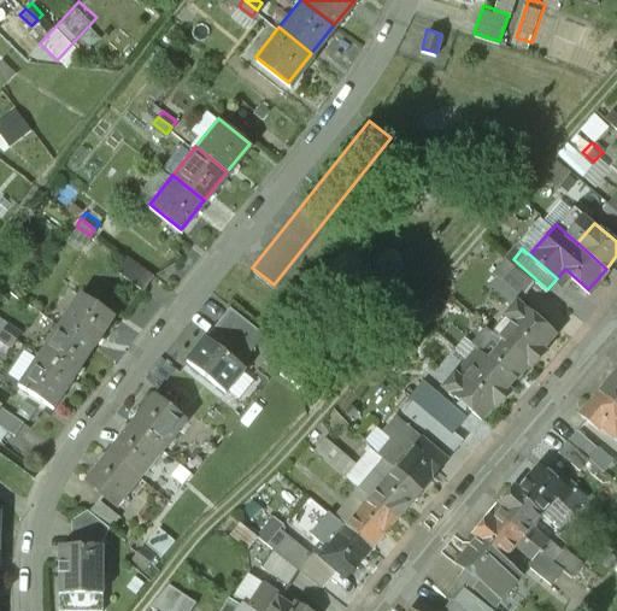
[(127,252),(116,268),(142,287),(153,272),(127,252)]
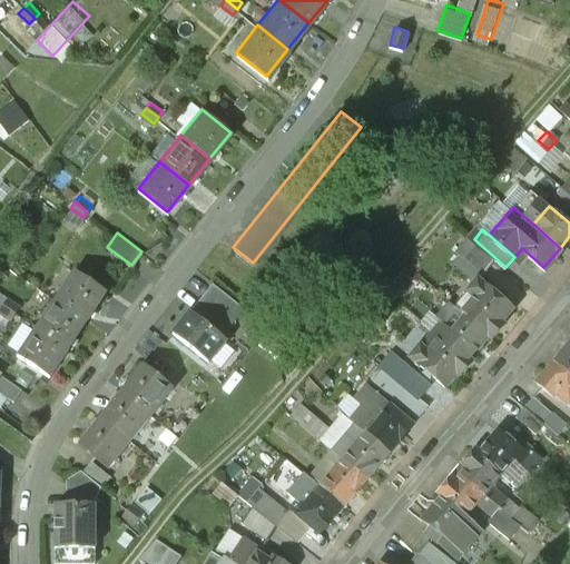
[(459,269),(442,255),(433,265),(450,279),(459,269)]
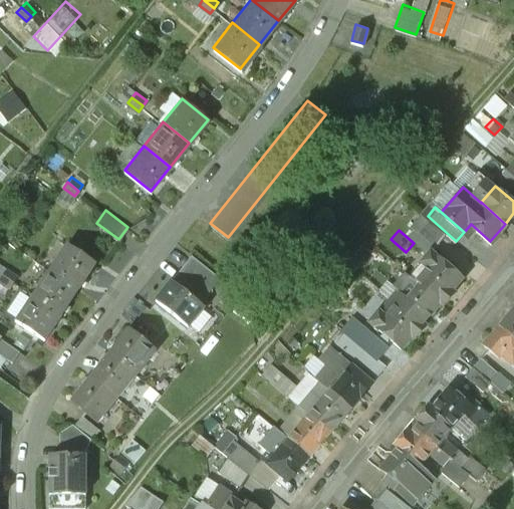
[(95,261),(66,242),(49,268),(78,286),(95,261)]
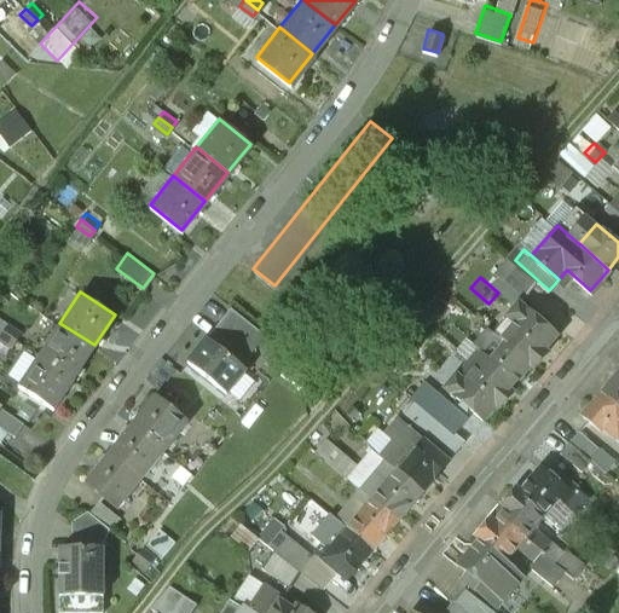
[(518,299),(491,329),(505,341),(507,340),(531,360),(530,360),(532,363),(545,348),(543,346),(555,331),(518,299)]
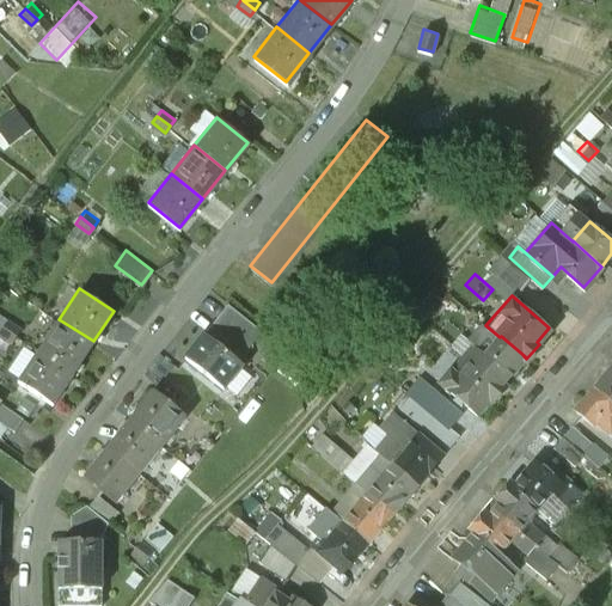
[(263,330),(227,301),(203,331),(238,360),(263,330)]
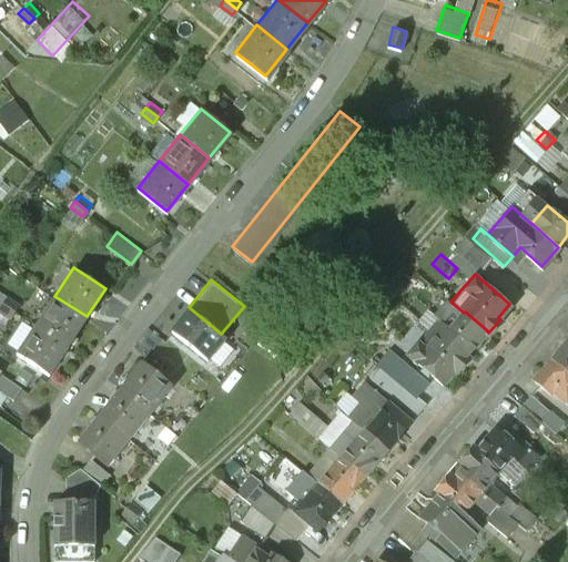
[(20,304),(7,295),(2,302),(16,309),(20,304)]
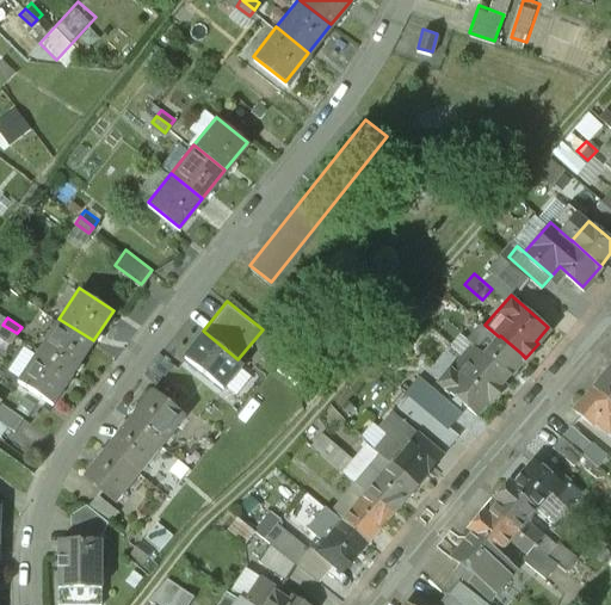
[(93,340),(59,319),(38,349),(73,371),(93,340)]
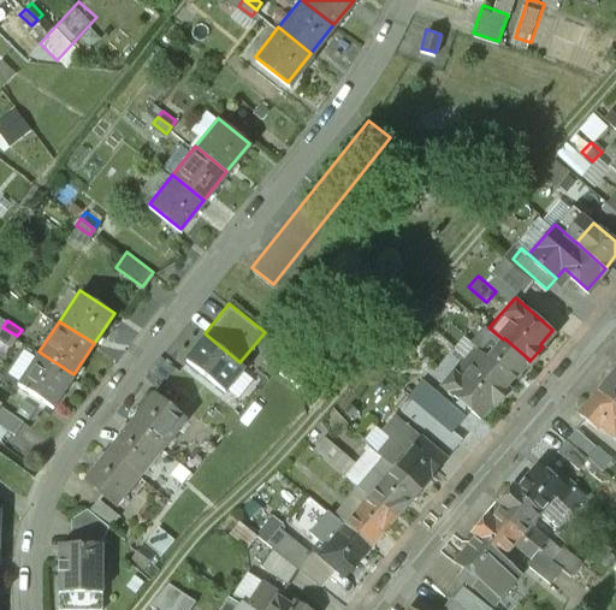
[(489,327),(484,324),(472,341),(477,345),(467,356),(474,362),(474,361),(504,386),(504,385),(527,359),(528,359),(504,338),(503,339),(489,327)]
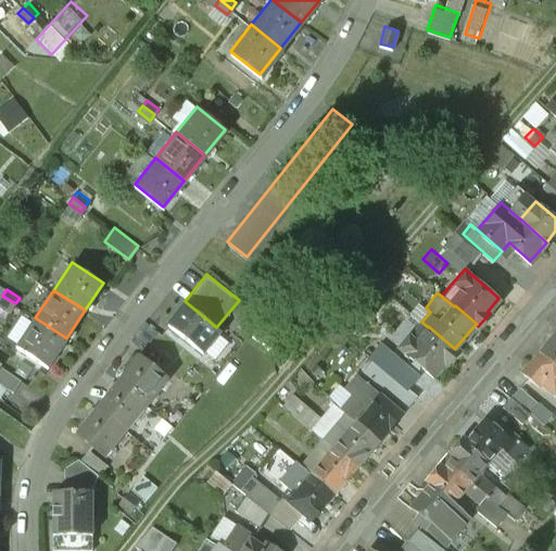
[(15,303),(2,296),(0,299),(0,302),(11,310),(15,303)]
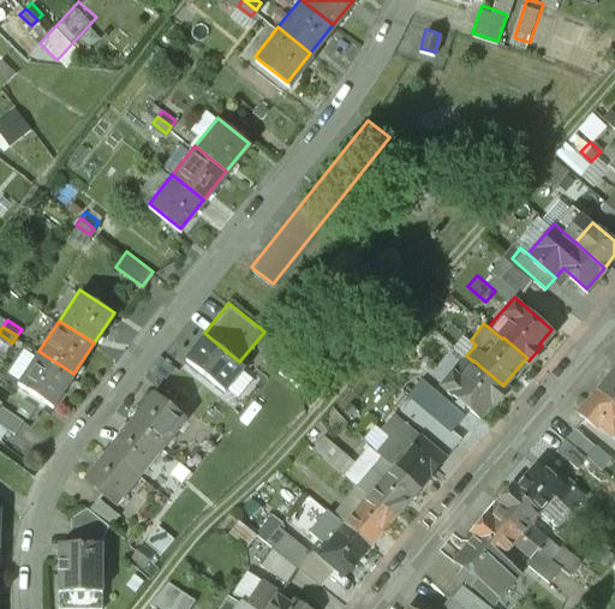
[(185,357),(222,387),(242,364),(239,362),(204,333),(185,357)]
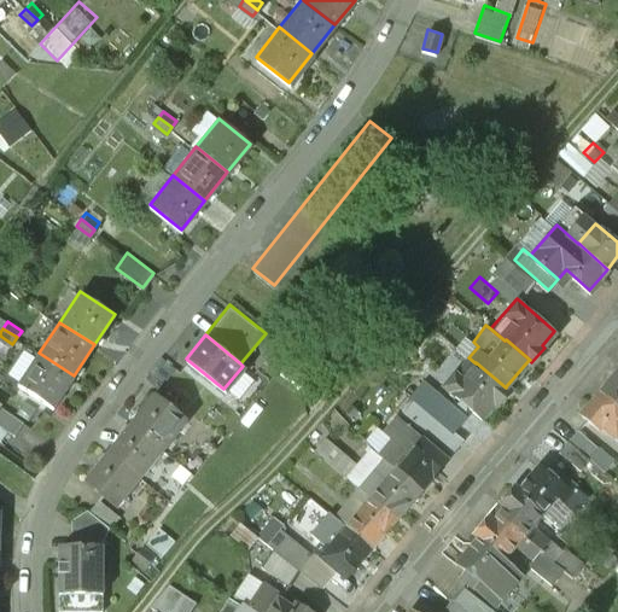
[(74,376),(39,353),(18,383),(53,406),(74,376)]
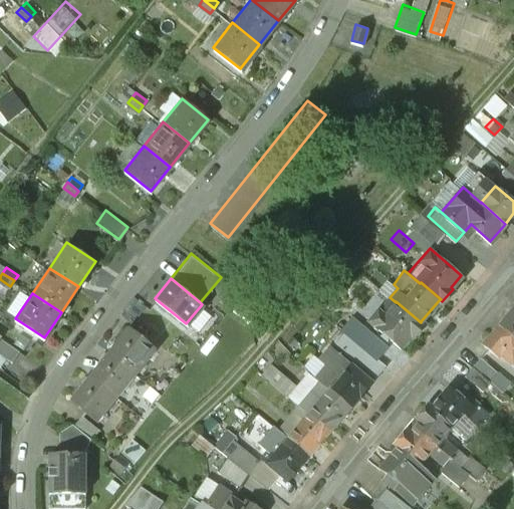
[(378,308),(369,318),(401,345),(412,332),(414,334),(424,323),(421,321),(421,322),(396,301),(396,302),(384,314),(378,308)]
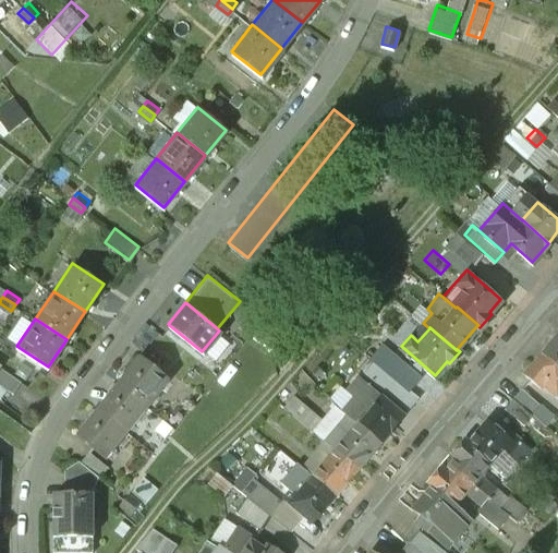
[(557,334),(541,352),(557,368),(557,334)]
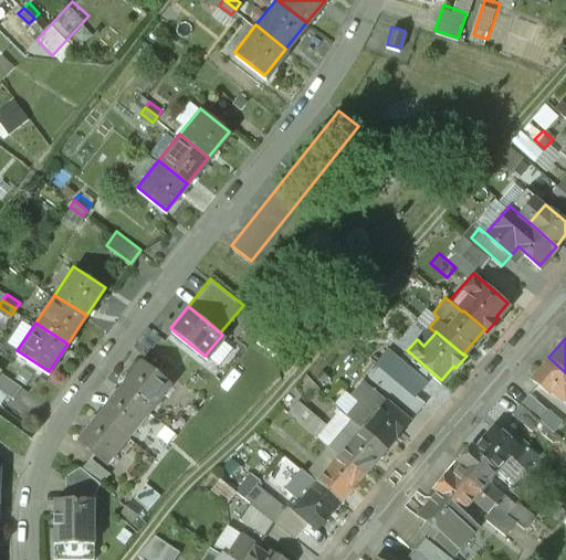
[(565,372),(548,357),(532,377),(547,390),(551,387),(563,397),(565,392),(565,372)]
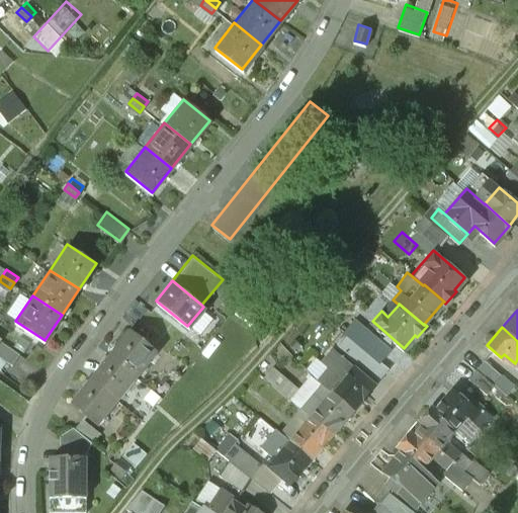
[(397,354),(366,329),(356,341),(387,366),(397,354)]
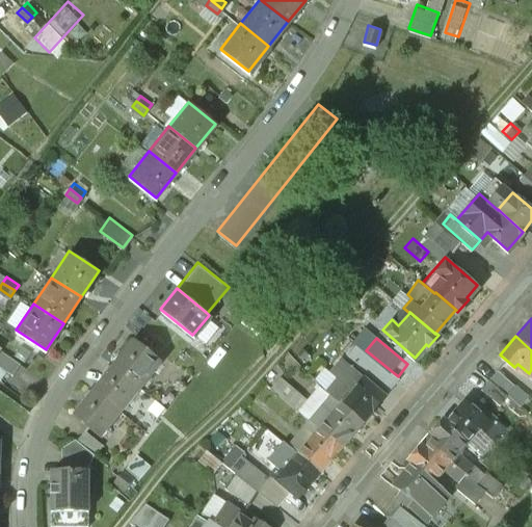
[(133,339),(113,363),(140,386),(160,361),(133,339)]
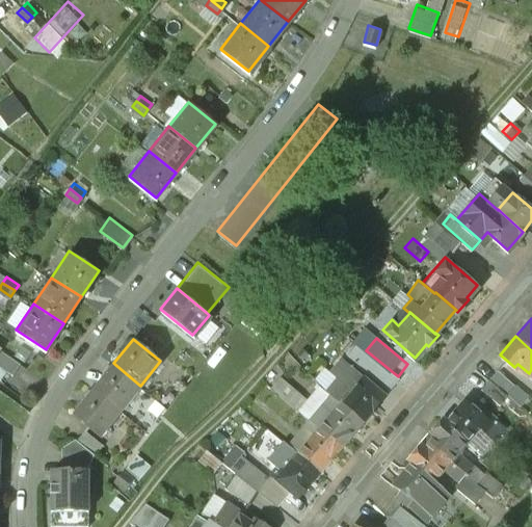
[(398,376),(366,350),(366,351),(353,341),(345,351),(357,361),(355,364),(387,390),(398,376)]
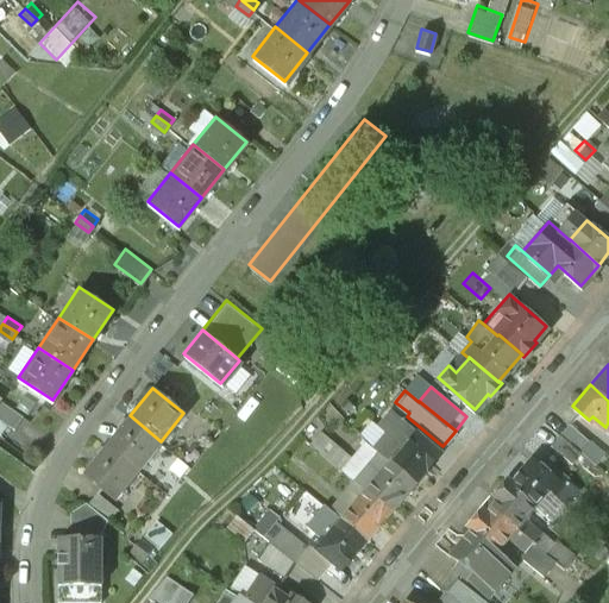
[(1,408),(18,424),(27,413),(11,397),(1,408)]
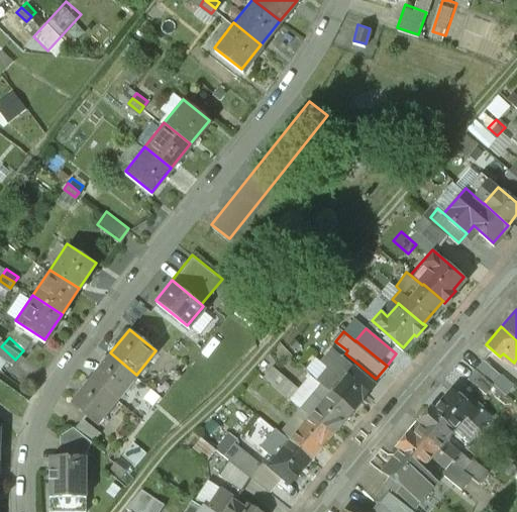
[(373,382),(330,346),(319,360),(327,366),(316,378),(330,391),(330,390),(351,407),(373,382)]
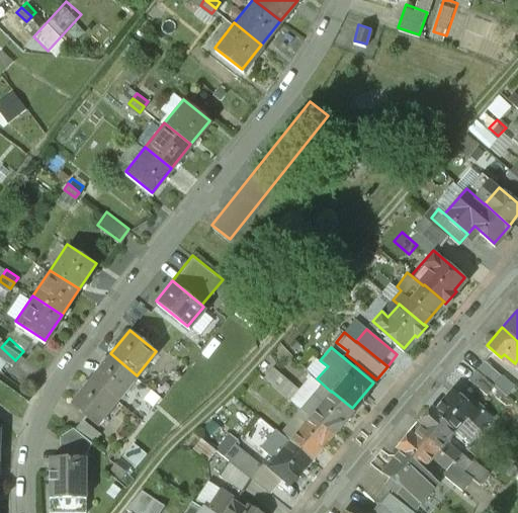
[(110,353),(91,377),(118,399),(137,375),(110,353)]
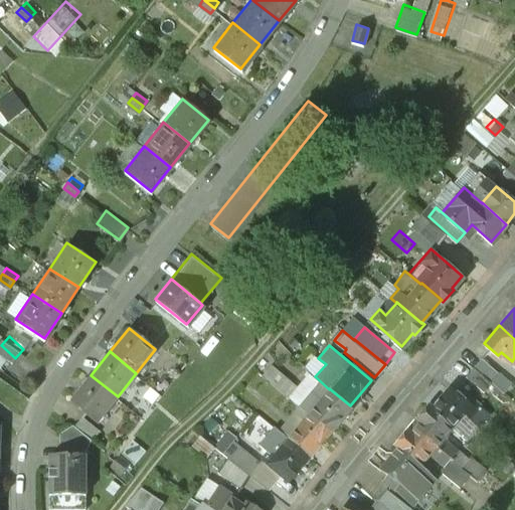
[(499,370),(482,355),(473,365),(491,380),(499,370)]
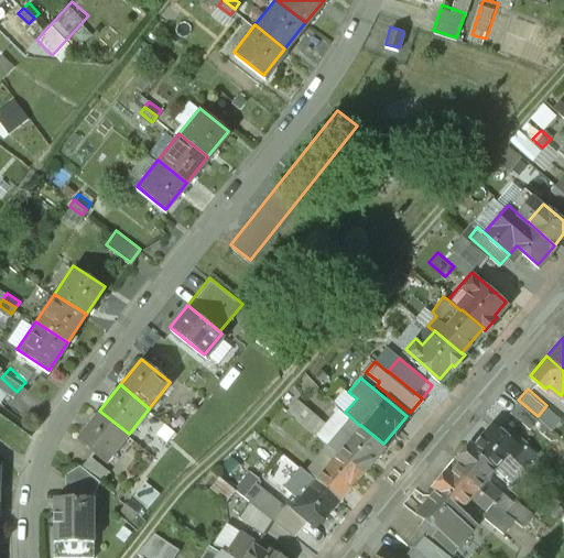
[(297,397),(288,409),(305,424),(315,411),(297,397)]
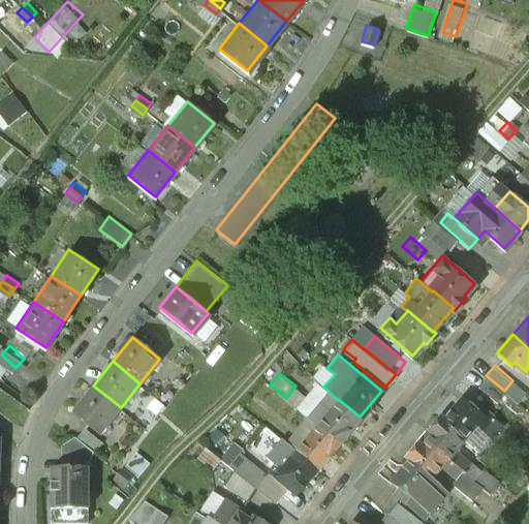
[(121,407),(93,386),(73,410),(100,432),(121,407)]
